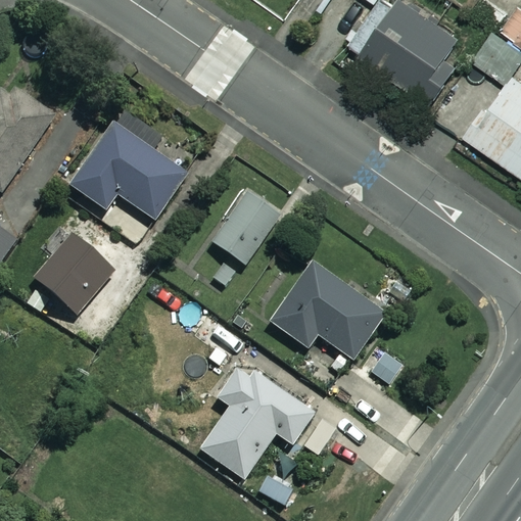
[(381,0),(351,45),(360,51),(356,56),(426,103),(466,44),(399,0),(381,0)]
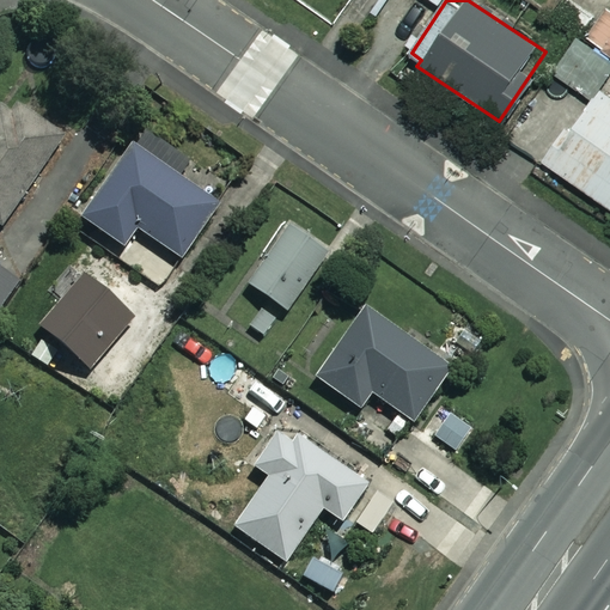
[(593,13),(574,0),(563,0),(554,14),(580,32),(593,13)]
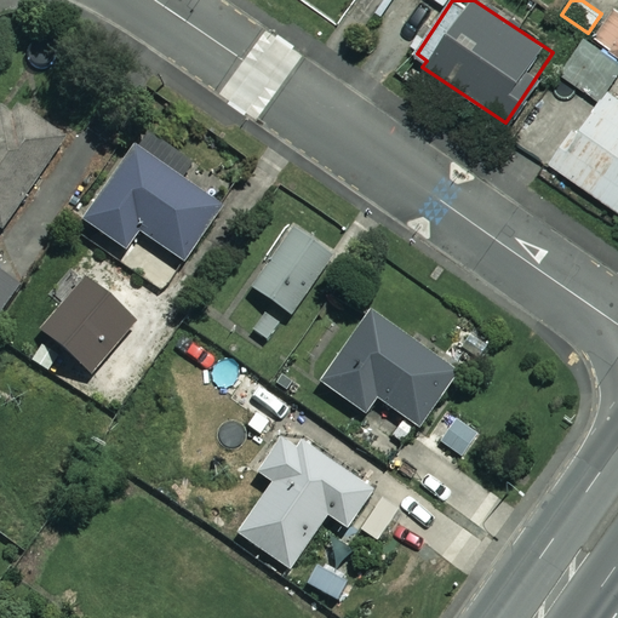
[(617,7),(614,6),(594,35),(617,52),(617,7)]
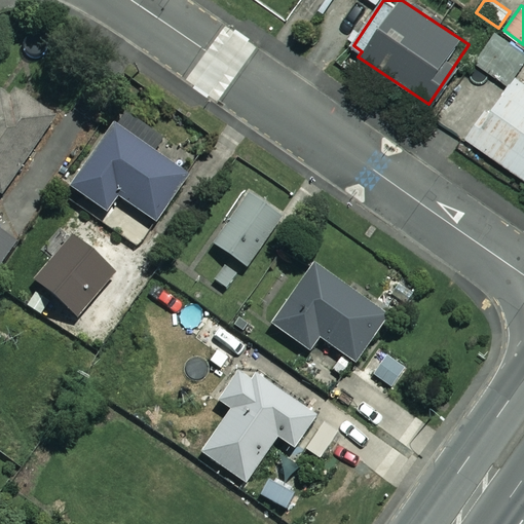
[(523,60),(523,51),(495,32),(476,61),(509,83),(523,60)]
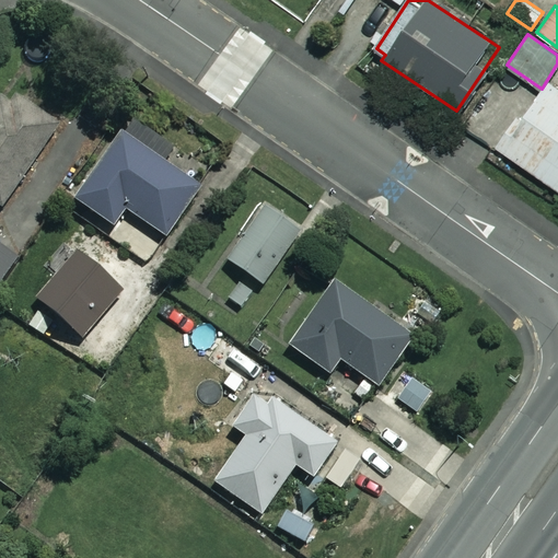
[(557,67),(500,149),(557,189),(557,67)]
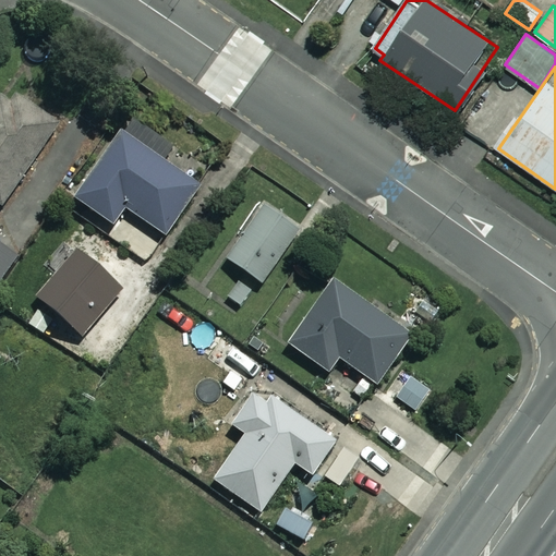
[(59,121),(3,84),(0,88),(0,205),(1,206),(59,121)]
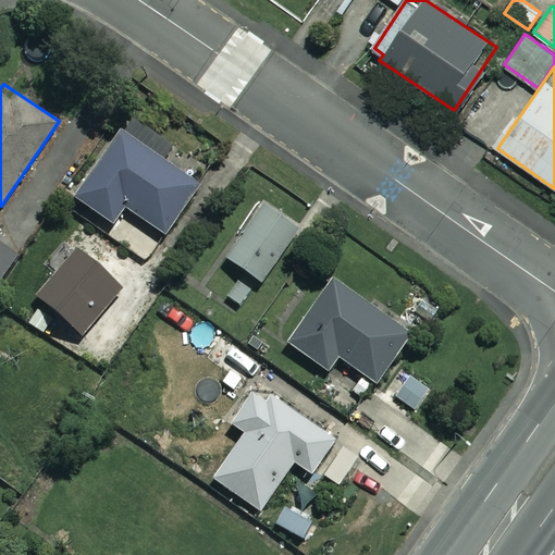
[(201,186),(121,131),(73,199),(112,226),(124,209),(165,237),(201,186)]
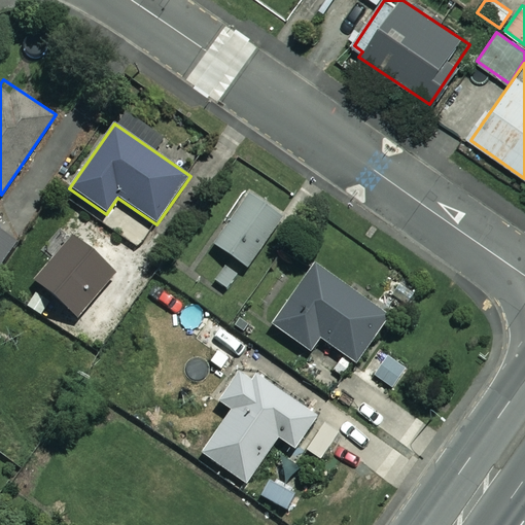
[(282,219),(247,193),(210,241),(244,268),(282,219)]
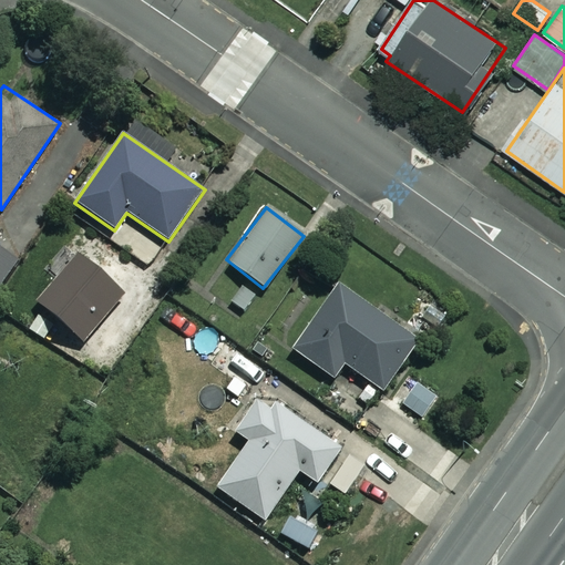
[(0,283),(16,258),(0,248),(0,283)]
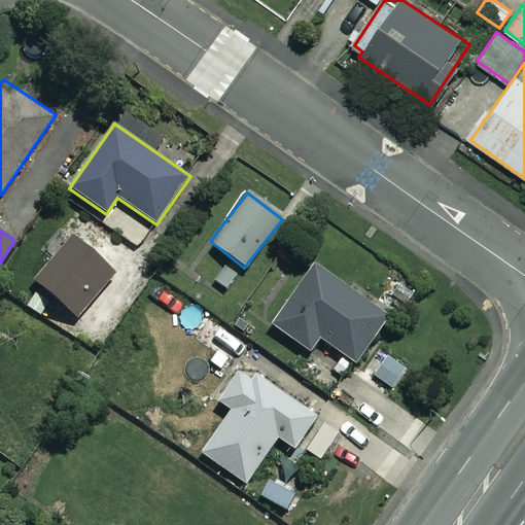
[(114,271),(74,236),(34,281),(74,316),(114,271)]
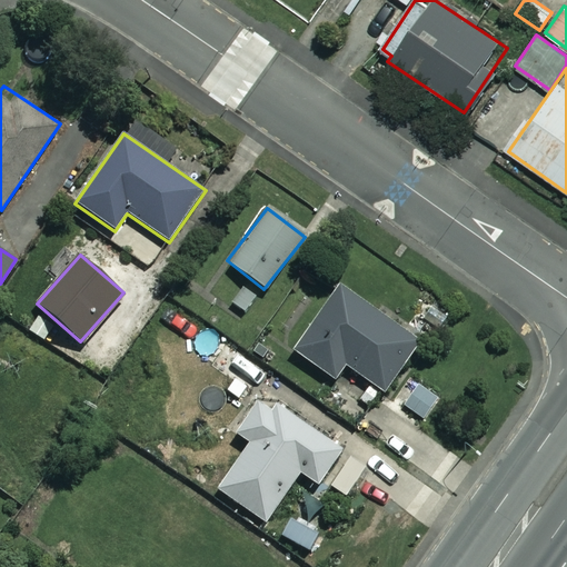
[(417,342),(339,287),(292,350),(334,379),(345,364),(383,391),(417,342)]
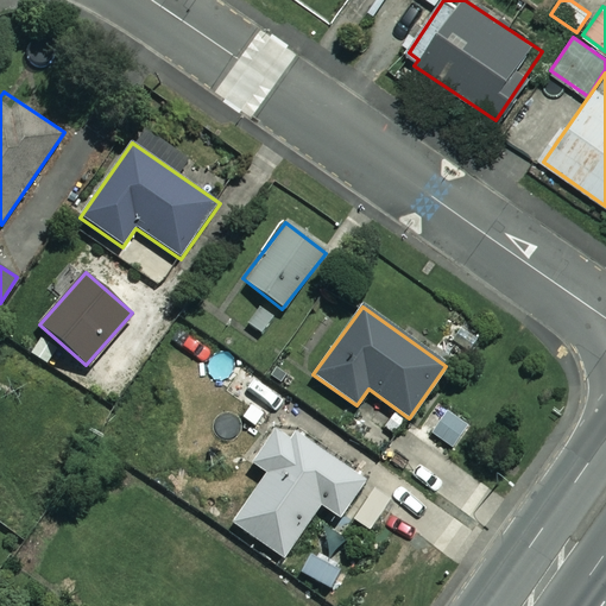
[(276,392),(239,364),(208,403),(246,431),(276,392)]
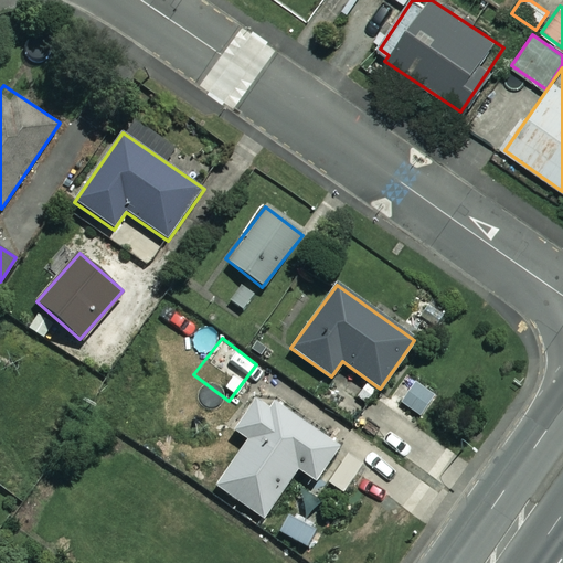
[(341,446),(253,383),(224,423),(248,439),(216,485),(262,518),(297,468),(316,481),(341,446)]
